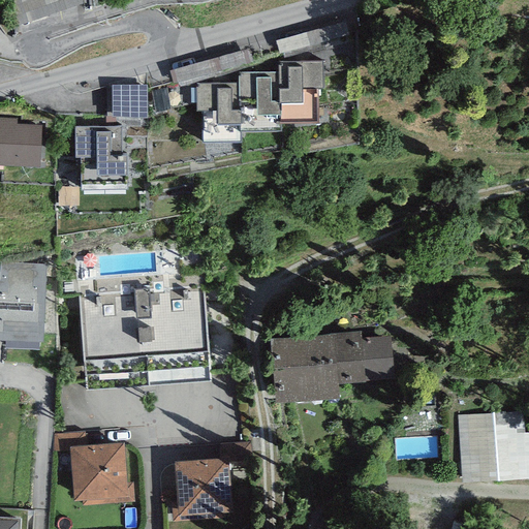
[(350,16),(280,33),(284,49),(353,31),(350,16)]
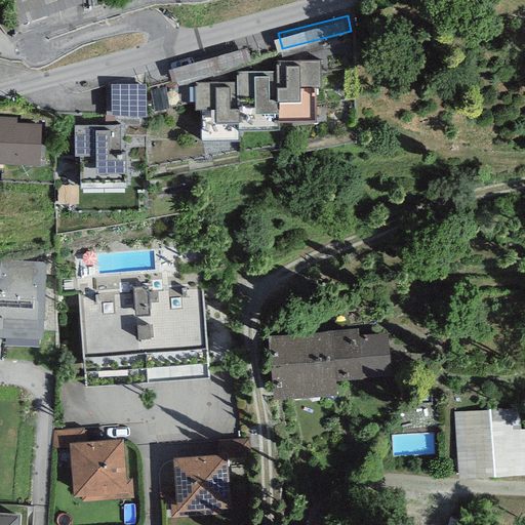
[(286,58),(276,59),(276,70),(277,96),(278,96),(279,115),(316,114),(316,83),(320,83),(320,58),(299,58),(299,63),(286,63),(286,58)]
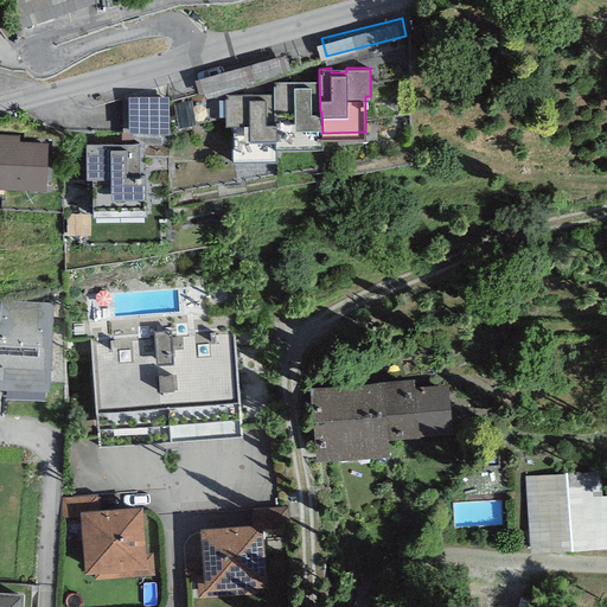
[(293,81),(273,81),(273,93),(274,120),(276,120),(276,134),(274,134),(274,144),(323,144),(323,133),(321,112),(320,112),(319,81),(310,81),(310,84),(293,85),(293,81)]
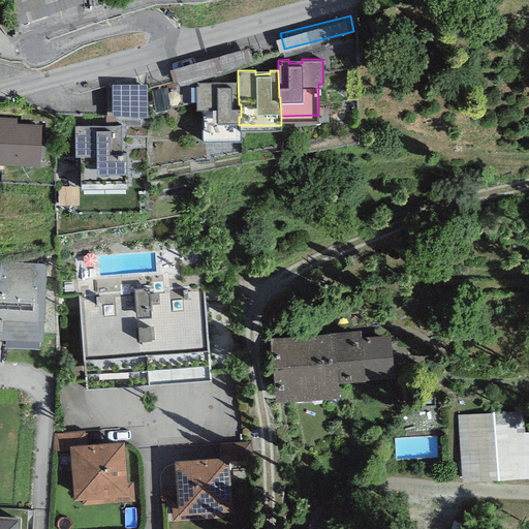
[(116,106),(151,106),(151,76),(116,76),(116,106)]
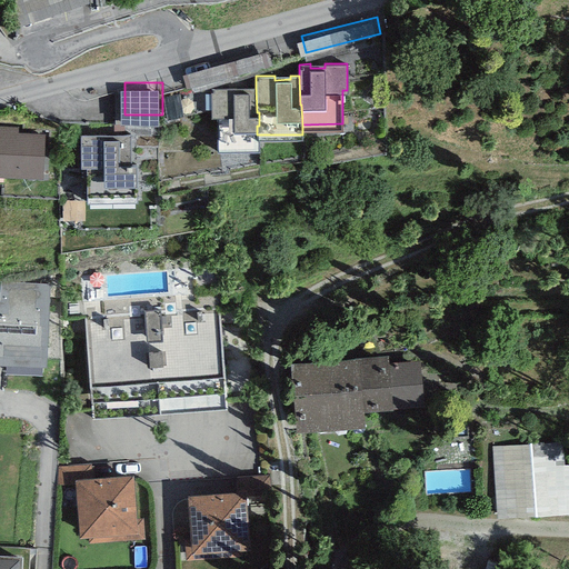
[(232,88),(210,88),(211,115),(218,113),(219,146),(257,146),(257,135),(257,126),(259,126),(259,112),(257,112),(256,87),(248,87),(248,91),(232,92),(232,88)]
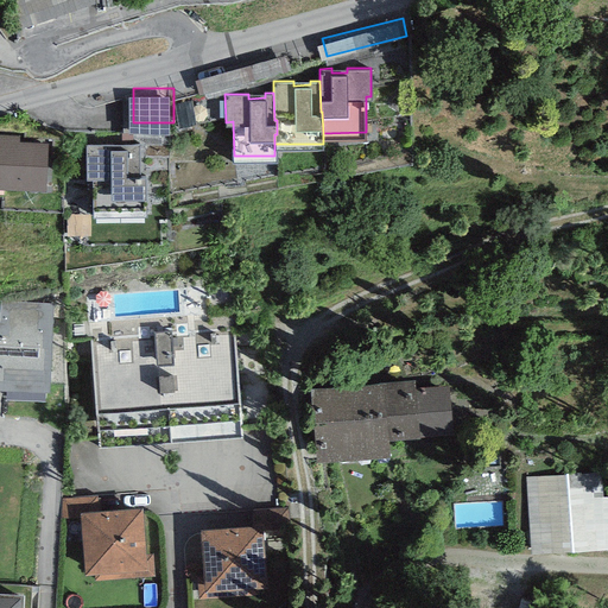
[(19,134),(0,133),(0,184),(45,187),(48,140),(19,139),(19,134)]
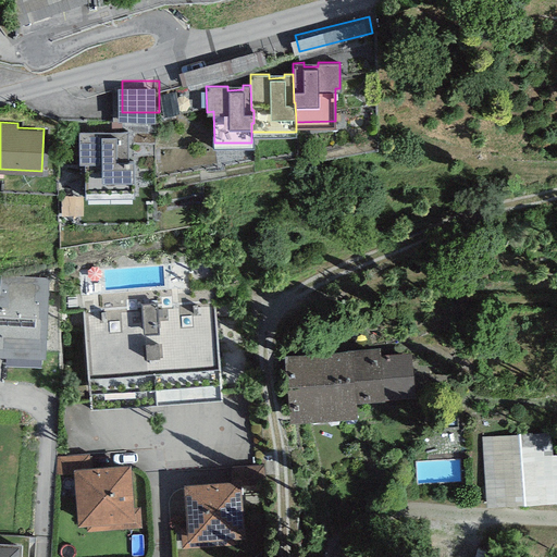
[(100,130),(78,131),(79,161),(84,161),(85,193),(134,192),(133,157),(128,157),(127,130),(115,131),(115,134),(100,134),(100,130)]
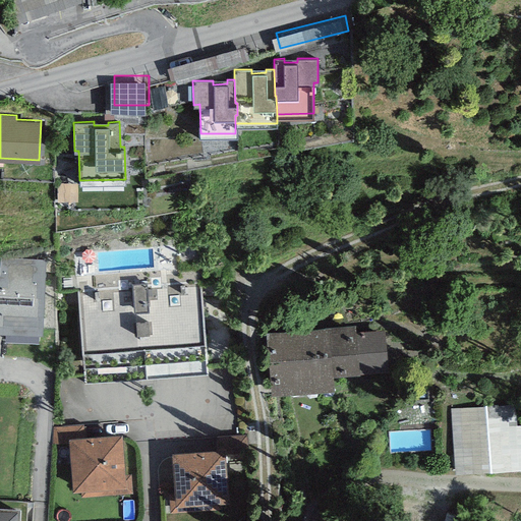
[(0,273),(0,328),(42,330),(45,258),(1,257),(0,273)]
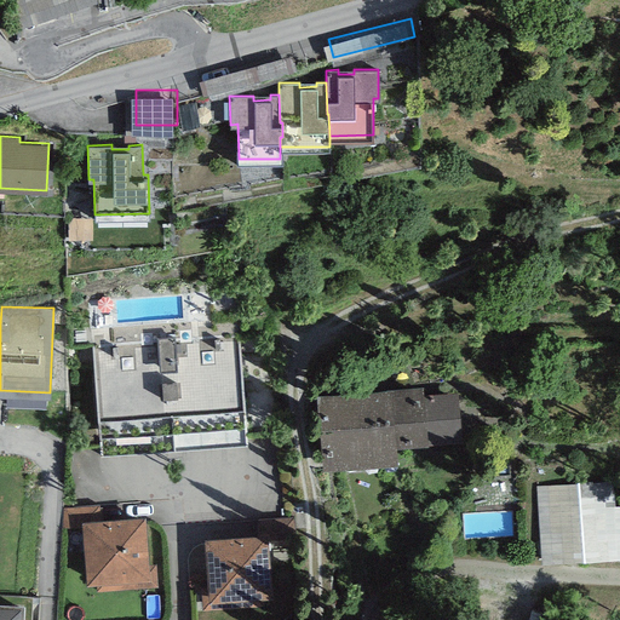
[(239,334),(92,346),(101,455),(247,443),(239,334)]
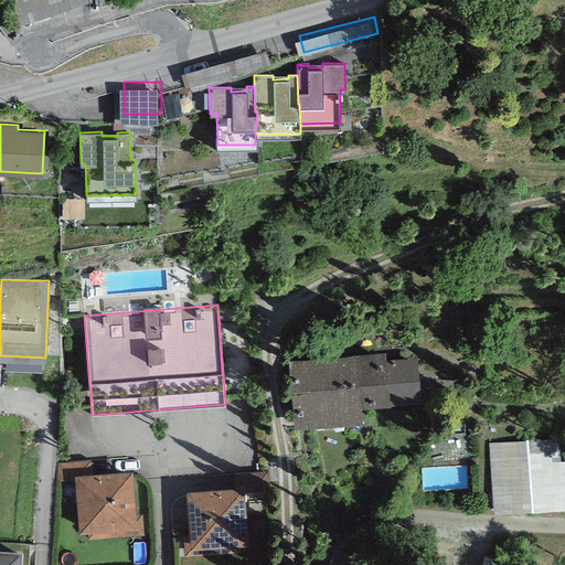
[(289,358),(295,425),(363,418),(362,403),(390,401),(385,359),(384,349),(289,358)]
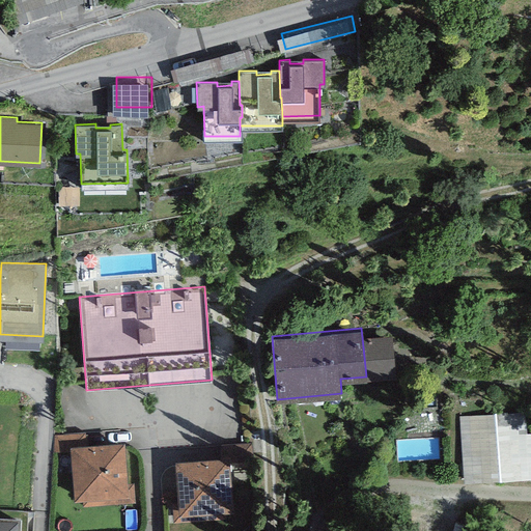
[(391,335),(362,337),(366,376),(395,373),(391,335)]
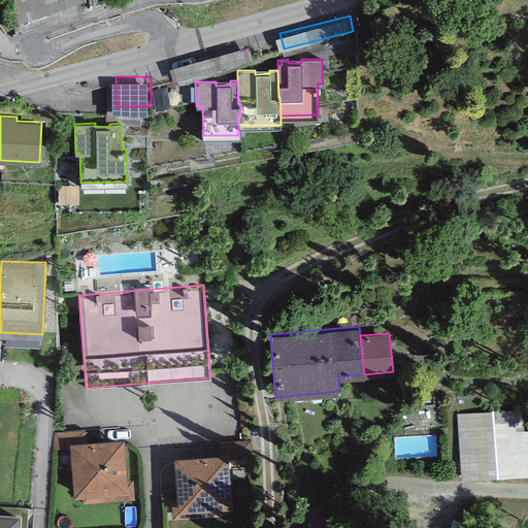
[(527,408),(462,411),(464,476),(527,473),(527,408)]
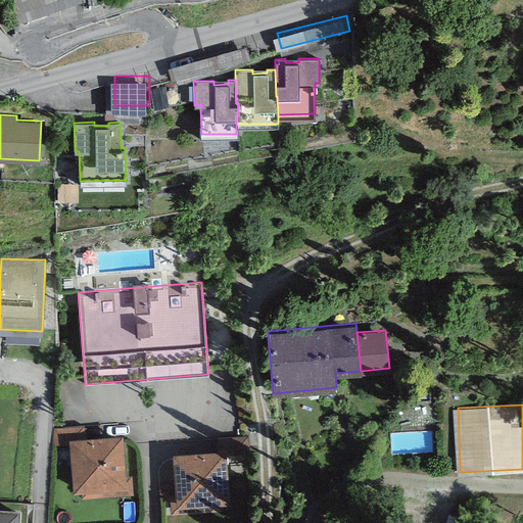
[(122,433),(68,437),(73,491),(81,490),(82,498),(133,493),(131,475),(126,475),(122,433)]
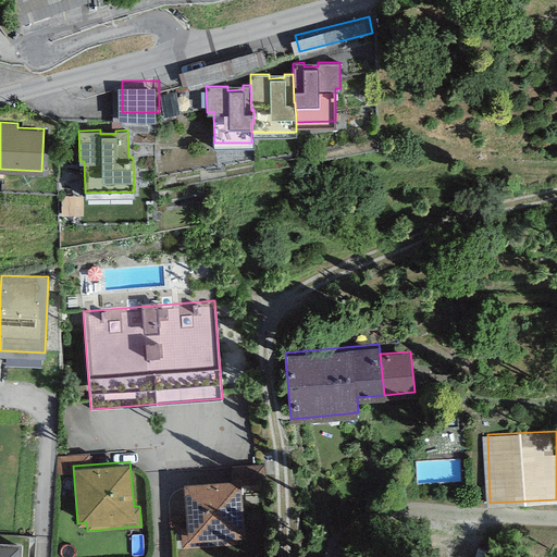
[(230,467),(231,478),(239,477),(240,483),(262,481),(261,465),(230,467)]
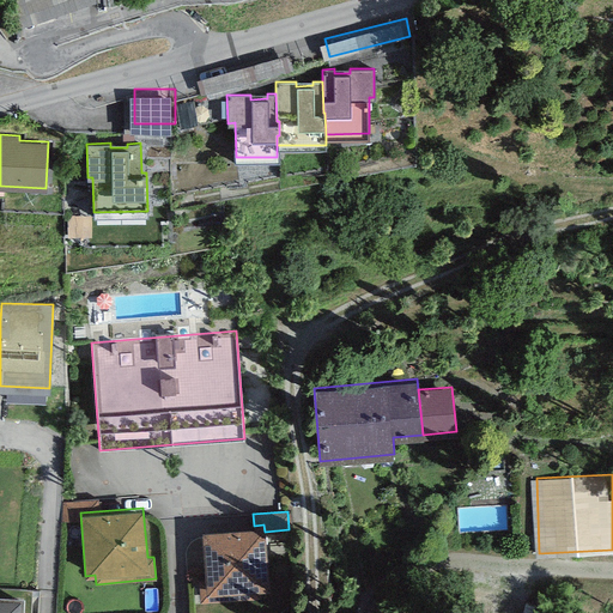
[(254,526),(201,530),(205,580),(198,580),(200,602),(261,598),(260,589),(269,588),(265,532),(263,525),(254,526)]
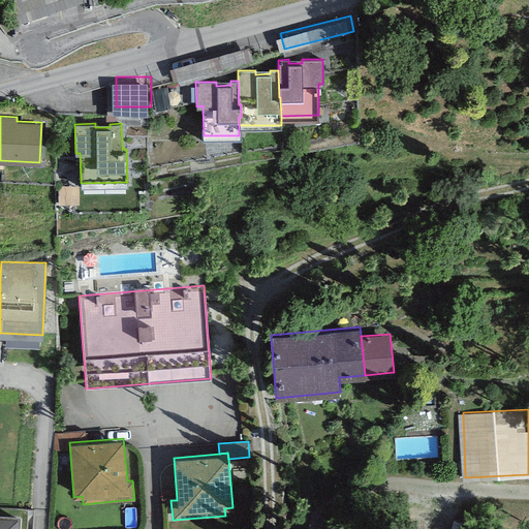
[(20,528),(21,514),(0,512),(0,528),(20,528)]
